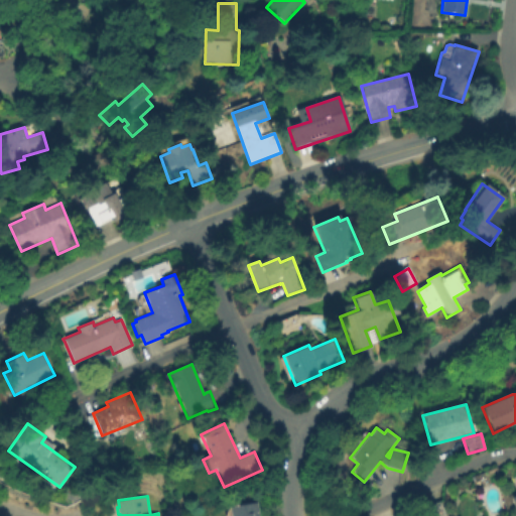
[(258,503),(259,515),(230,515),(229,507),(258,503)]
